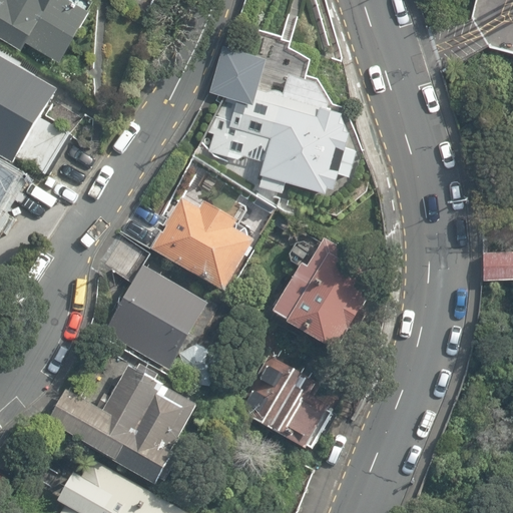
[(103,0),(102,0),(0,0),(0,31),(65,66),(103,0)]
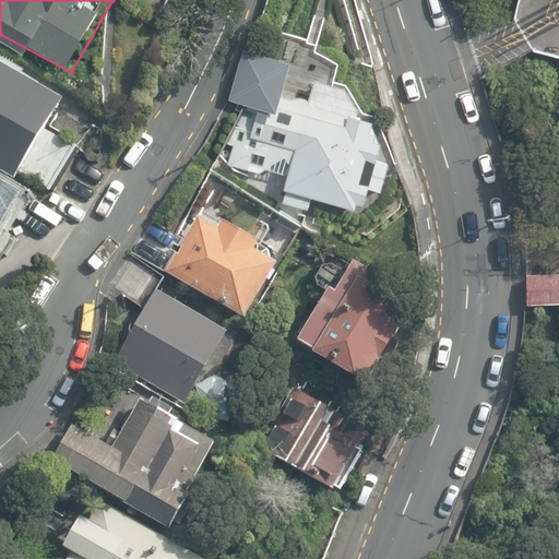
[(558,0),(516,0),(514,16),(522,30),(533,48),(558,54),(558,0)]
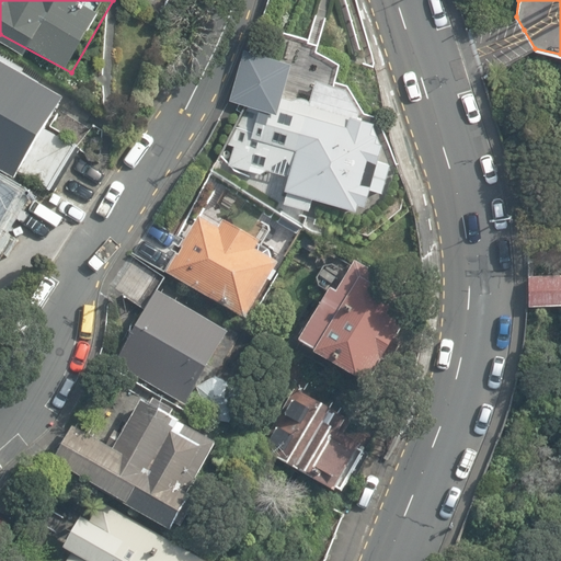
[(229,163),(260,173),(267,169),(288,175),(283,190),(287,191),(285,197),(287,203),(309,209),(313,197),(356,210),(358,203),(365,205),(369,187),(382,192),(390,162),(377,159),(381,142),(374,124),(374,121),(351,114),(350,115),(282,95),(292,61),(244,48),(230,100),(259,109),(258,112),(249,110),(230,145),(235,146),(229,163)]
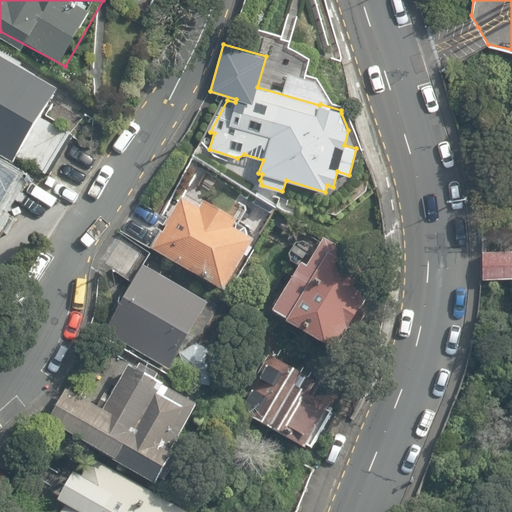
[(68,90),(0,57),(0,156),(17,166),(68,90)]
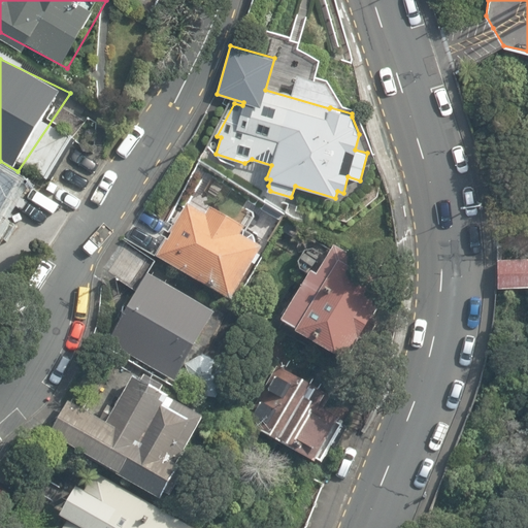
[(0,229),(23,188),(0,174),(0,229)]
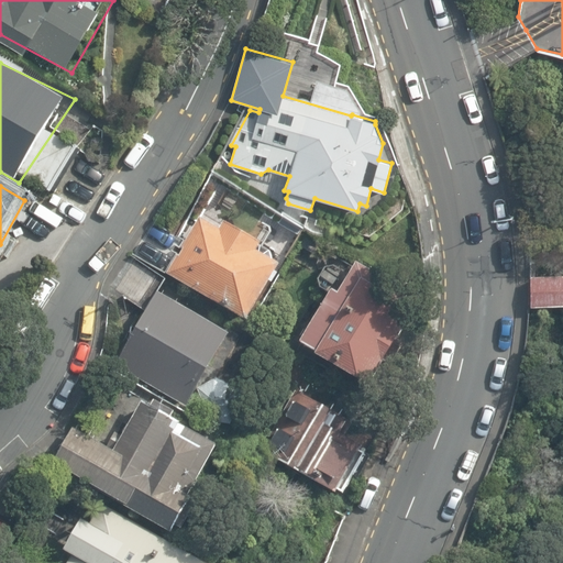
[(199,217),(166,274),(245,320),(278,264),(256,251),(260,243),(223,222),(219,229),(199,217)]
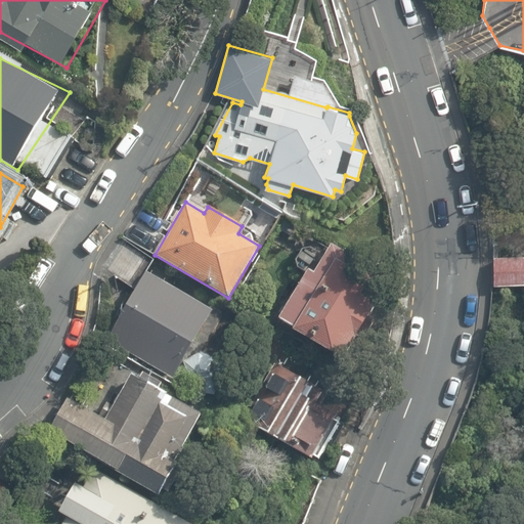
[(295,326),(293,330),(342,358),(390,276),(331,242),(313,271),(308,268),(278,317),(295,326)]
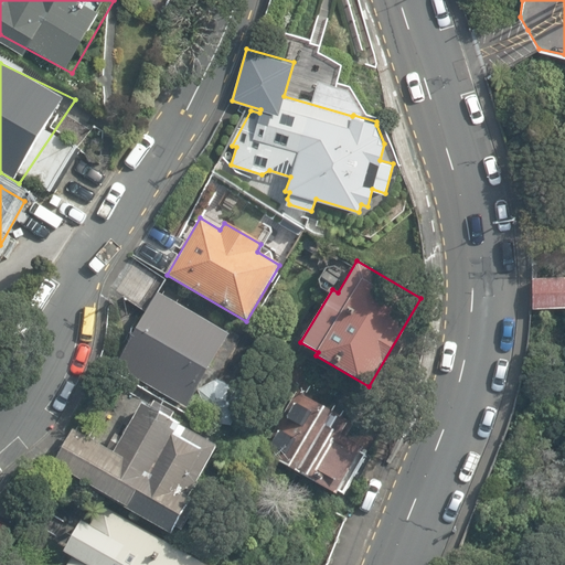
[(564,278),(535,278),(535,310),(564,309),(564,278)]
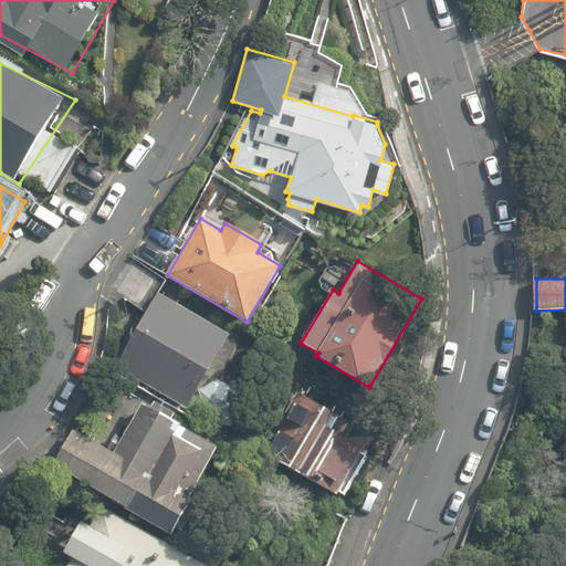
[(230,335),(158,293),(115,367),(187,408),(230,335)]
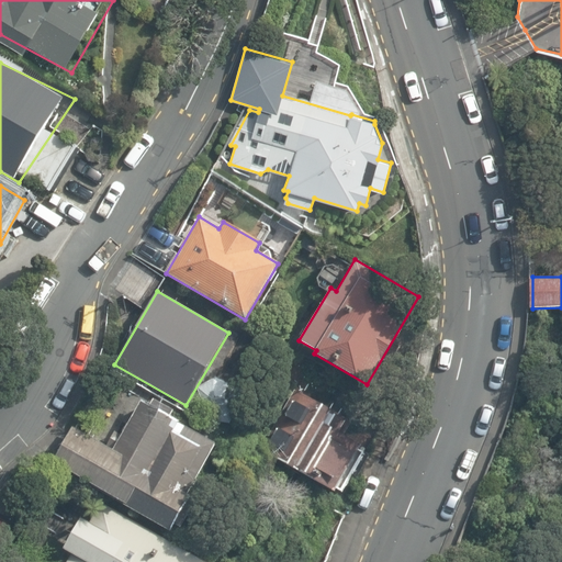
[(263,450),(334,492),(337,487),(341,491),(364,451),(360,449),(362,445),(340,433),(348,420),(298,391),(263,450)]
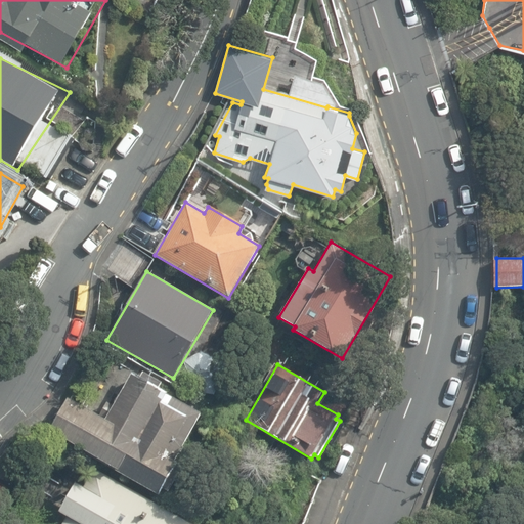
[(98,413),(67,396),(47,430),(159,494),(176,463),(173,462),(201,413),(167,394),(168,393),(160,388),(163,383),(143,372),(140,378),(131,373),(113,404),(106,400),(98,413)]
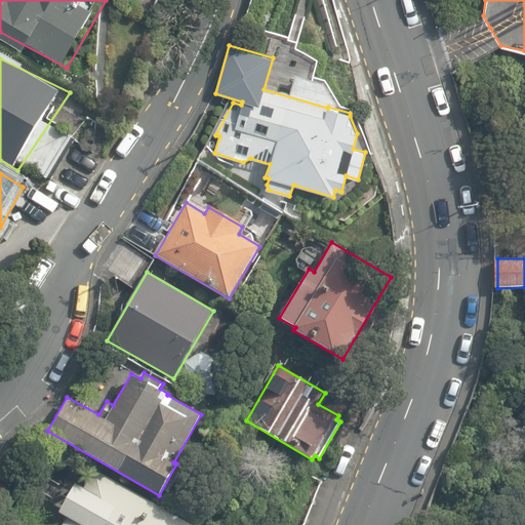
[(193,524),(99,473),(88,490),(75,483),(58,512),(68,517),(63,524),(193,524)]
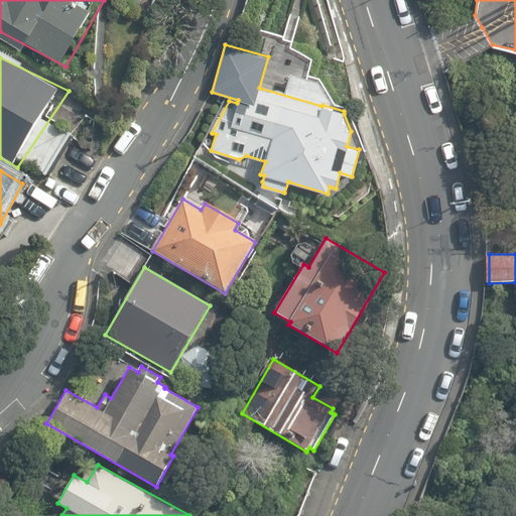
All buildings are outlined.
